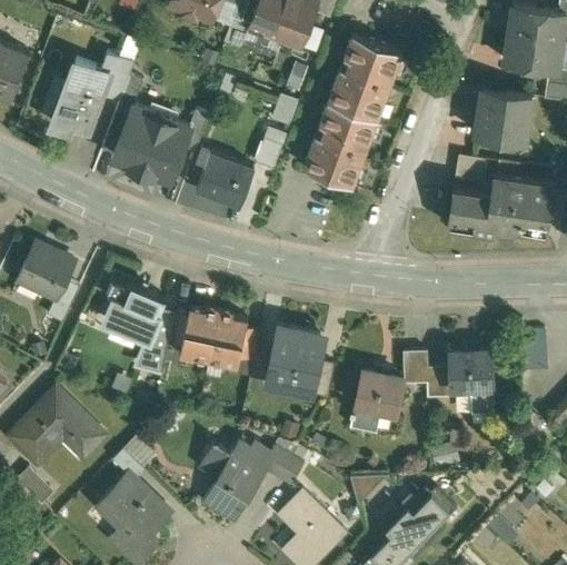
[(169,0),(168,5),(211,21),(219,0),(169,0)]
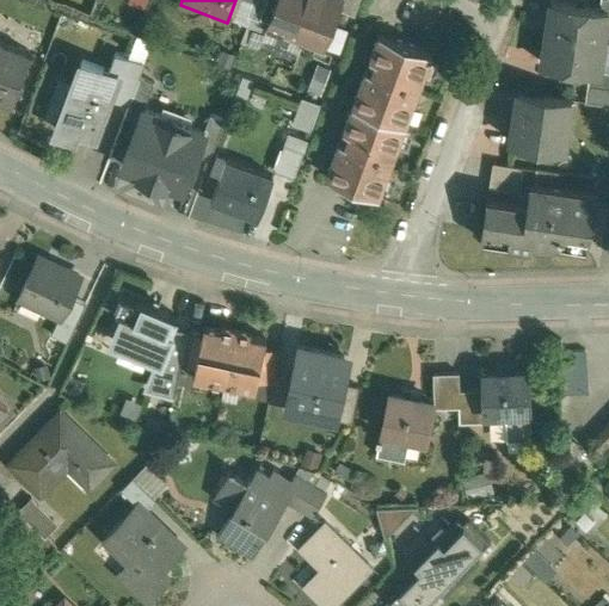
[(256,0),(254,5),(250,19),(266,26),(276,0),(256,0)]
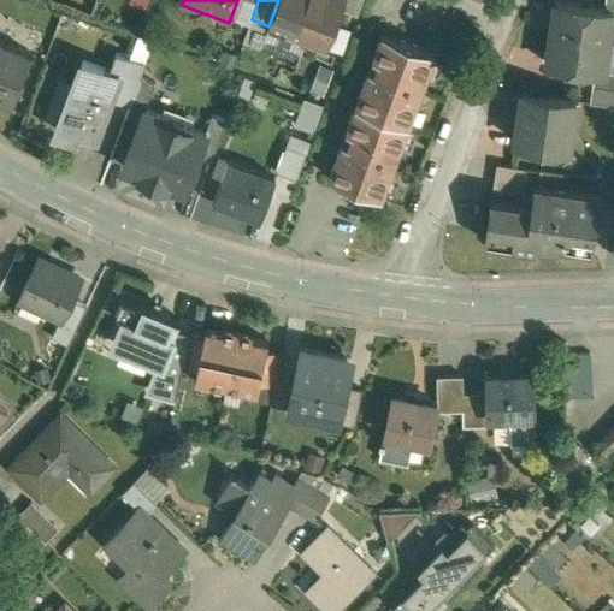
[(343,3),(336,0),(278,0),(269,27),(267,30),(326,52),(341,13),(344,4),(343,3)]
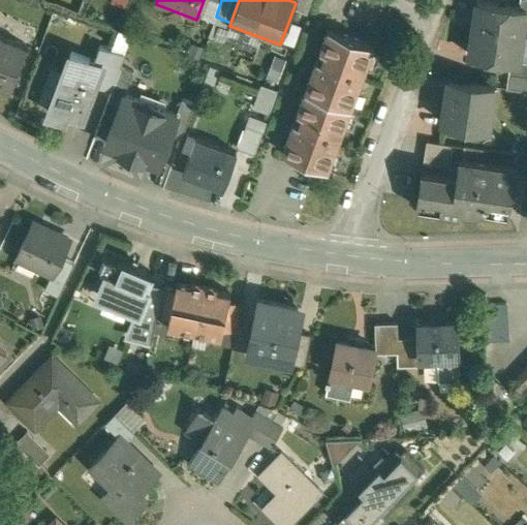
[(311,0),(296,0),(295,2),(296,3),(292,11),(306,16),(311,0)]
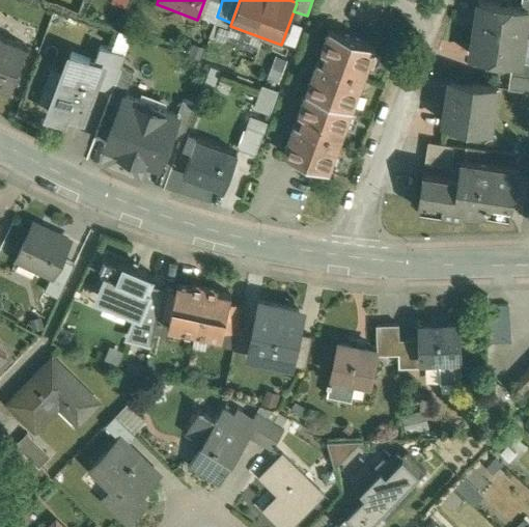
[(528,0),(521,0),(520,11),(528,12),(527,14),(528,14),(528,0)]
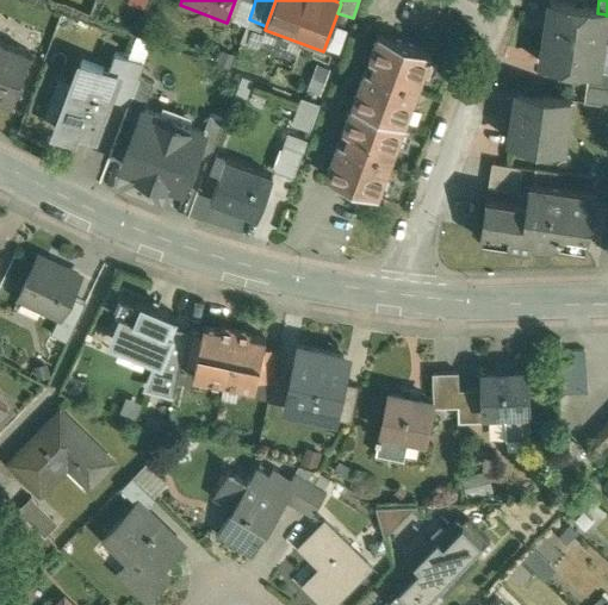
[(597,13),(550,6),(545,36),(602,45),(606,16),(607,14),(597,13)]
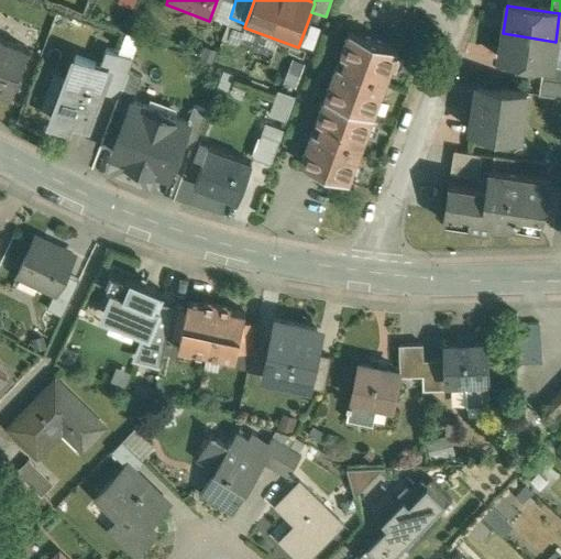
[(398,52),(348,33),(299,166),(349,184),(398,52)]
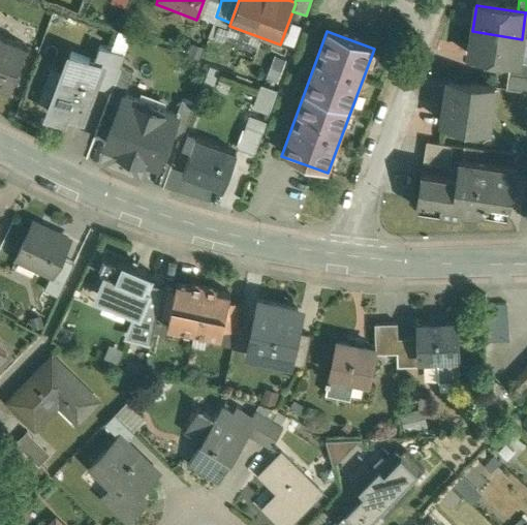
[(522,39),(472,31),(468,58),(509,64),(518,66),(518,64),(522,39)]
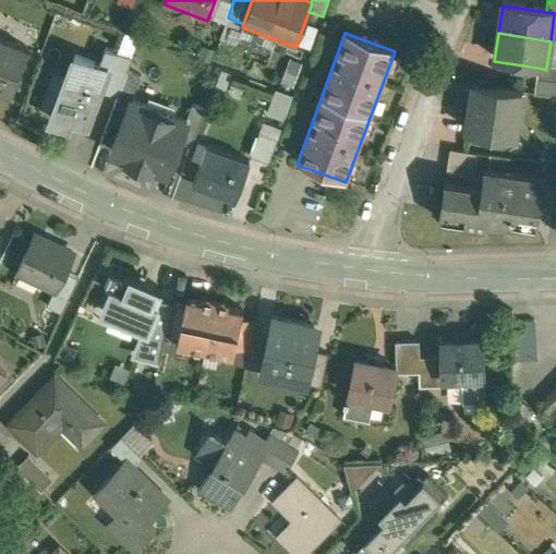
[(27,52),(0,41),(0,93),(4,95),(11,97),(27,52)]
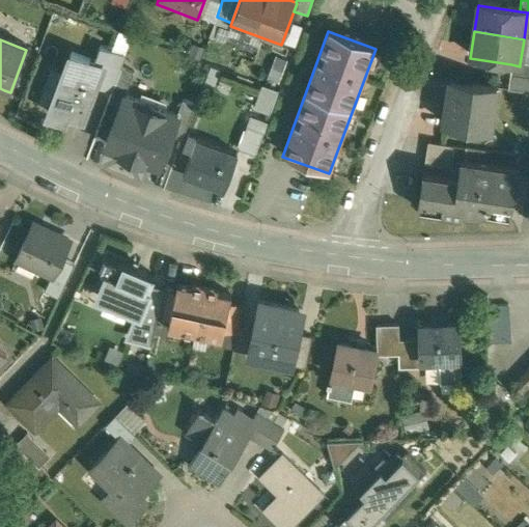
[(124,58),(100,49),(93,64),(102,67),(94,88),(111,94),(120,70),(124,58)]
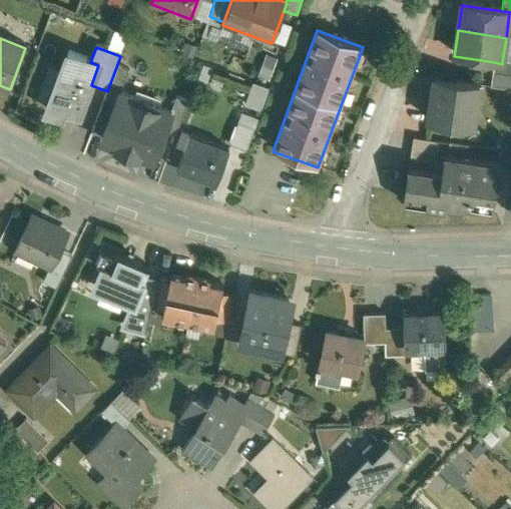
[(68,54),(46,112),(62,118),(64,112),(78,118),(91,85),(98,65),(90,62),(68,54)]
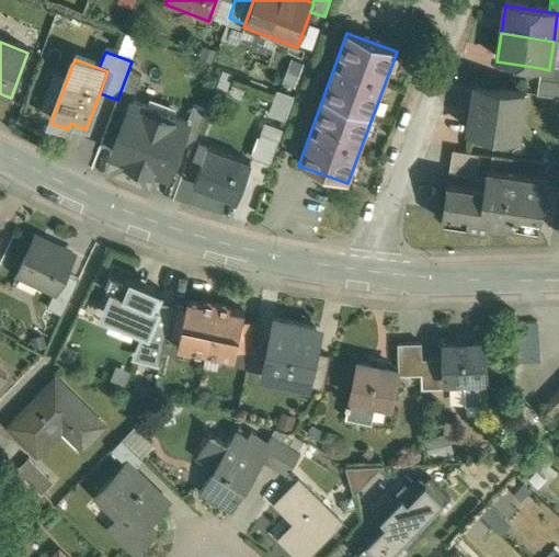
[(292,65),(285,87),(296,90),(304,69),(292,65)]
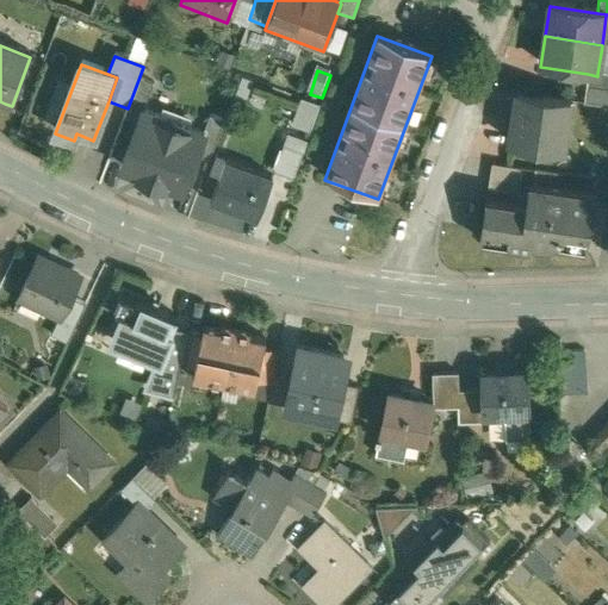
[(607,75),(597,74),(597,76),(588,74),(585,89),(607,92),(607,75)]
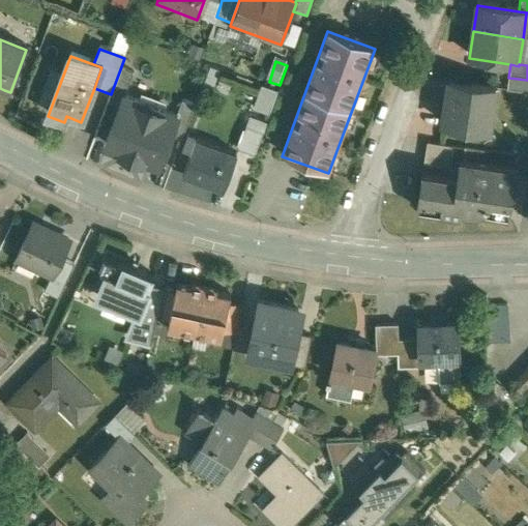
[(120,69),(111,94),(107,105),(118,109),(122,97),(123,98),(133,75),(120,69)]
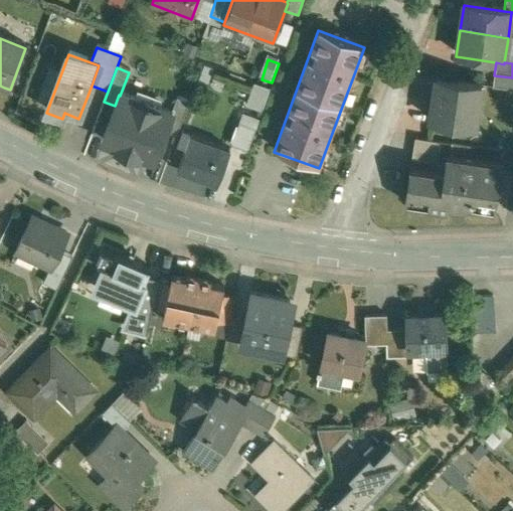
[(512,77),(494,75),(492,89),(512,92),(512,77)]
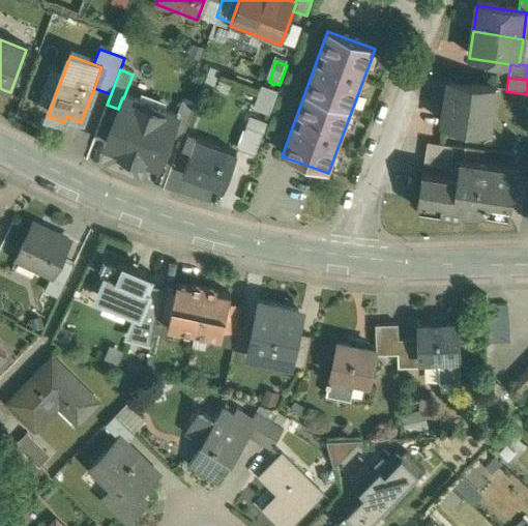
[(494,89),(470,86),(469,87),(448,84),(449,83),(448,82),(442,125),(480,132),(485,108),(492,109),(494,89)]
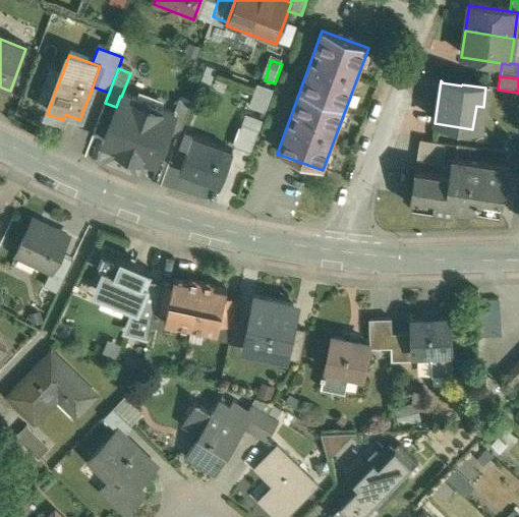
[(258,87),(250,109),(267,115),(275,92),(258,87)]
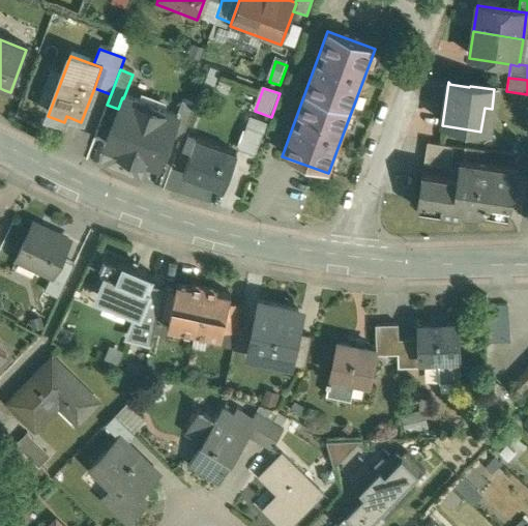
[(123,98),(122,97),(118,109),(105,146),(127,155),(126,157),(150,167),(151,164),(158,167),(170,138),(177,118),(176,118),(123,98)]
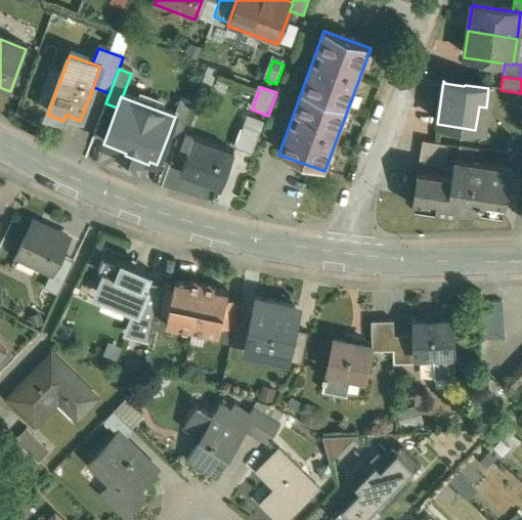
[(192,105),(179,101),(174,117),(175,117),(168,136),(179,140),(192,105)]
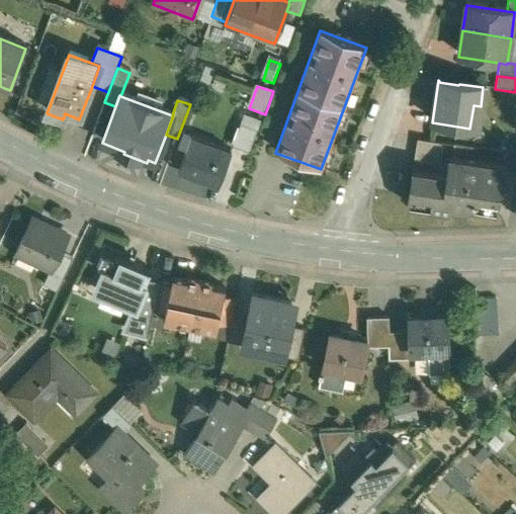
[(256,132),(240,125),(231,148),(248,155),(256,132)]
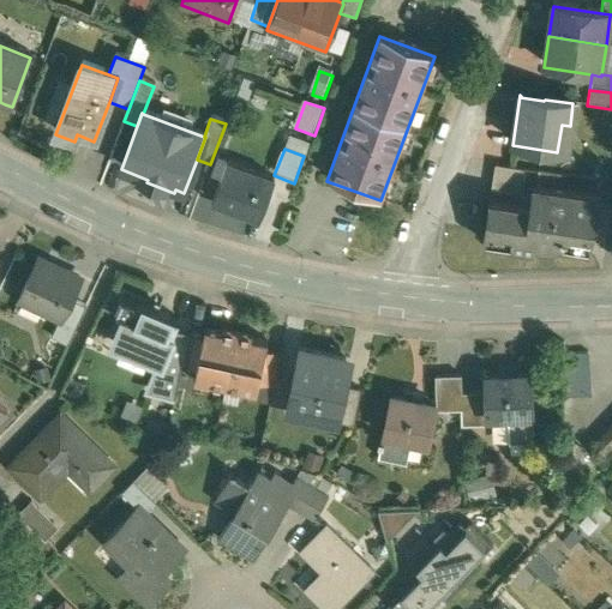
[(274,180),(226,163),(226,164),(232,167),(226,182),(220,180),(211,203),(258,221),(274,180)]
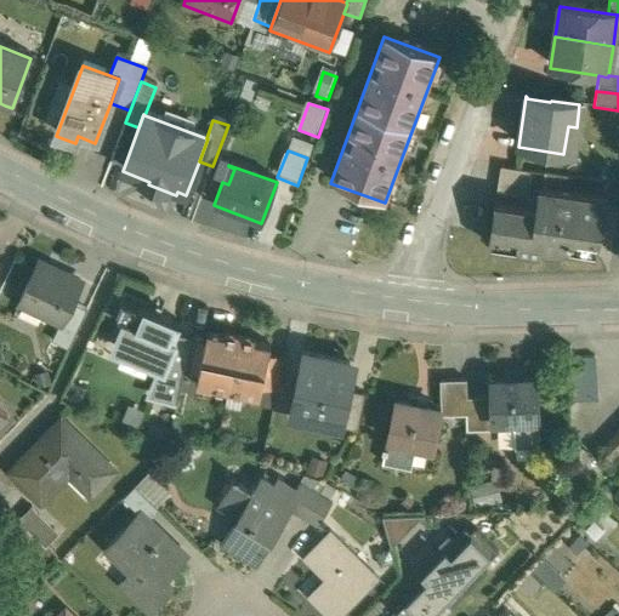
[(528,174),(500,169),(495,194),(524,199),(528,174)]
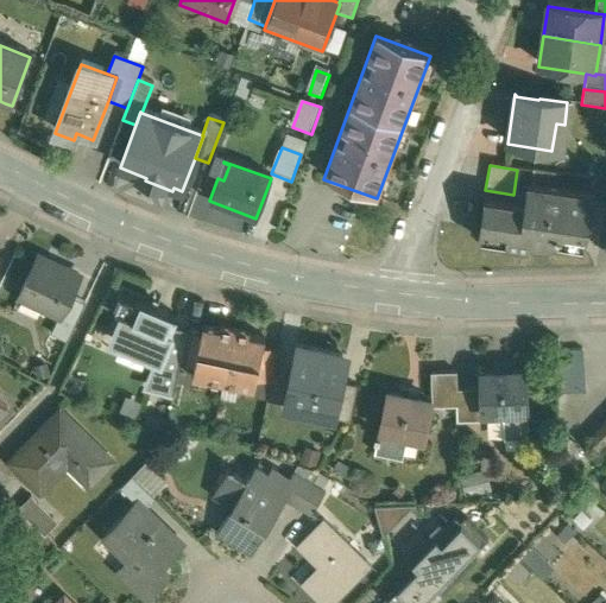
[(524,205),(484,200),(479,234),(505,239),(504,246),(528,249),(529,245),(549,248),(549,243),(569,246),(570,236),(586,239),(593,195),(526,185),(524,205)]
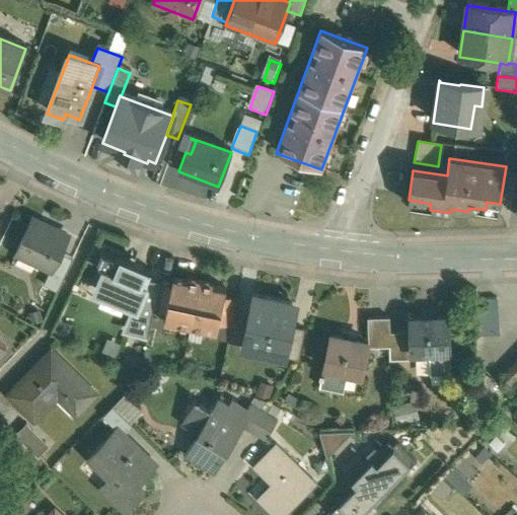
[(67,238),(31,221),(15,255),(50,271),(51,272),(59,254),(67,238)]
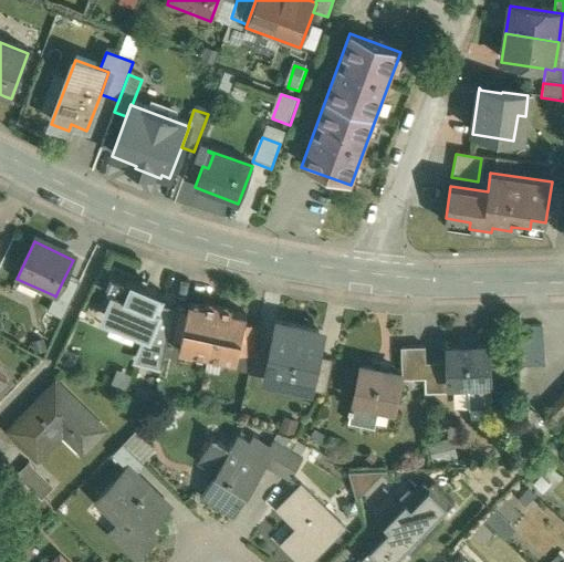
[(163,297),(113,274),(106,291),(114,294),(104,316),(148,335),(149,336),(159,313),(156,312),(163,297)]
